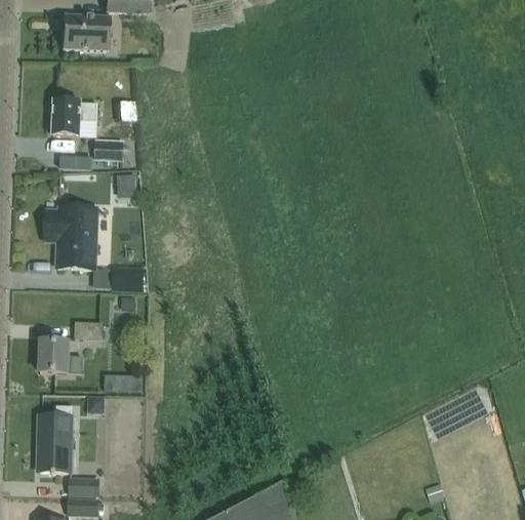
[(106,0),(106,10),(149,11),(149,0),(106,0)]
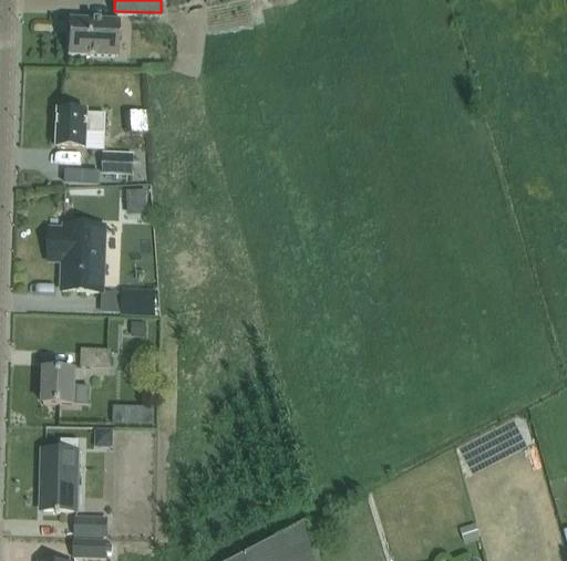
[(117,53),(119,18),(69,16),(66,51),(117,53)]
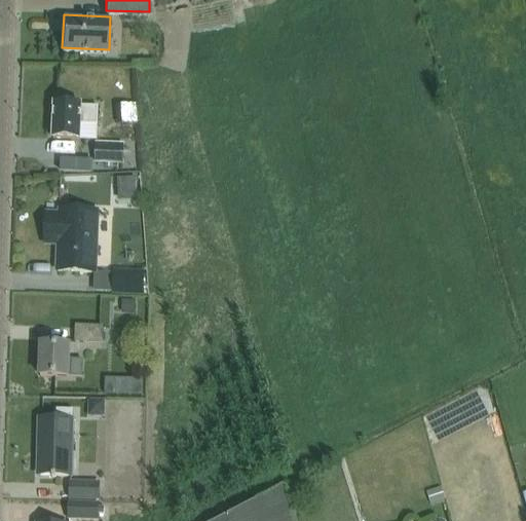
[(52,135),(80,136),(80,120),(98,121),(98,103),(81,103),(81,101),(54,100),(52,135)]
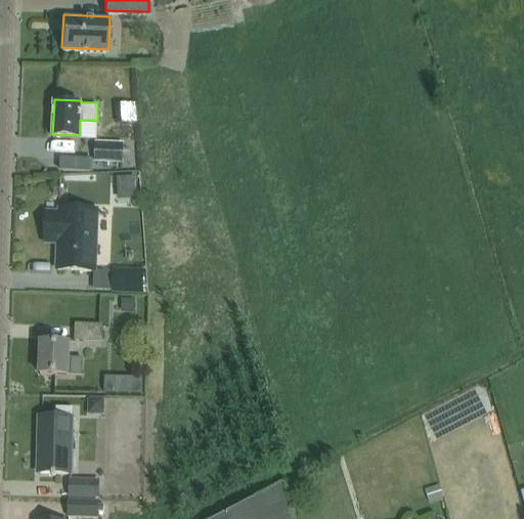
[(121,159),(122,140),(96,139),(95,158),(121,159)]
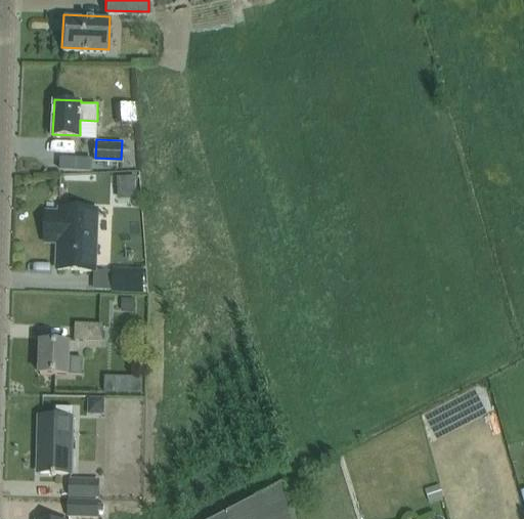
[(57,266),(78,267),(94,268),(96,207),(59,206),(59,210),(46,209),(45,239),(58,240),(57,266)]
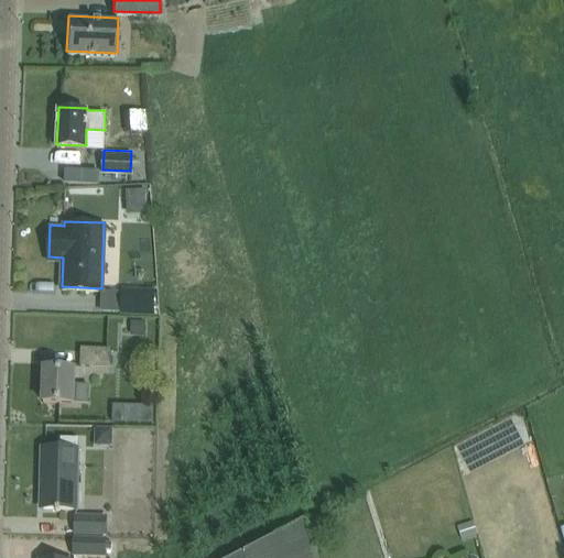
[(153,310),(154,290),(123,288),(122,309),(153,310)]
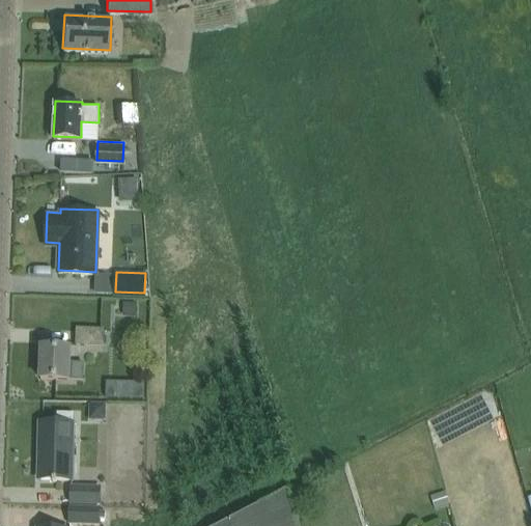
[(122,299),(121,312),(136,312),(136,299),(122,299)]
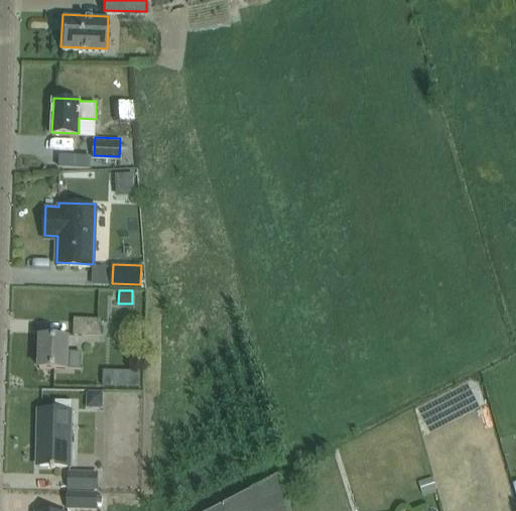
[(74,332),(94,332),(100,333),(101,317),(75,316),(74,332)]
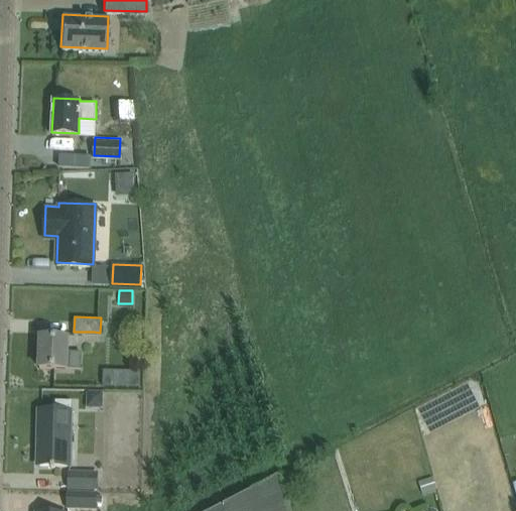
[(39,365),(59,366),(68,366),(68,365),(81,366),(81,350),(68,350),(69,336),(40,335),(39,365)]
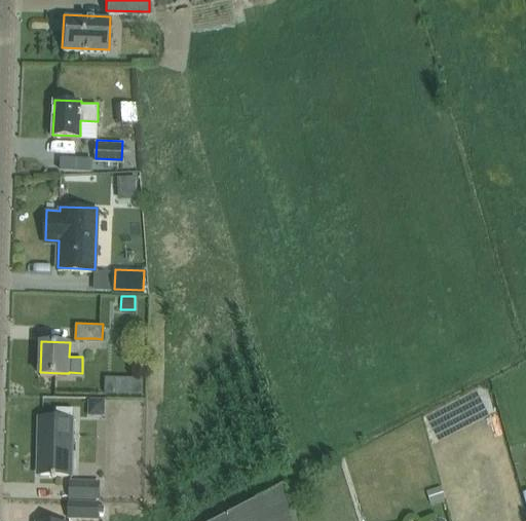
[(106,376),(105,391),(142,392),(142,377),(106,376)]
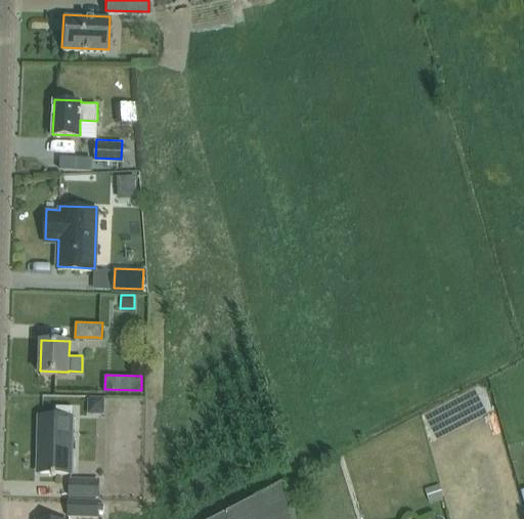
[(52,473),(56,473),(56,470),(72,471),(73,415),(39,414),(38,441),(42,441),(42,452),(40,452),(39,470),(52,470),(52,473)]
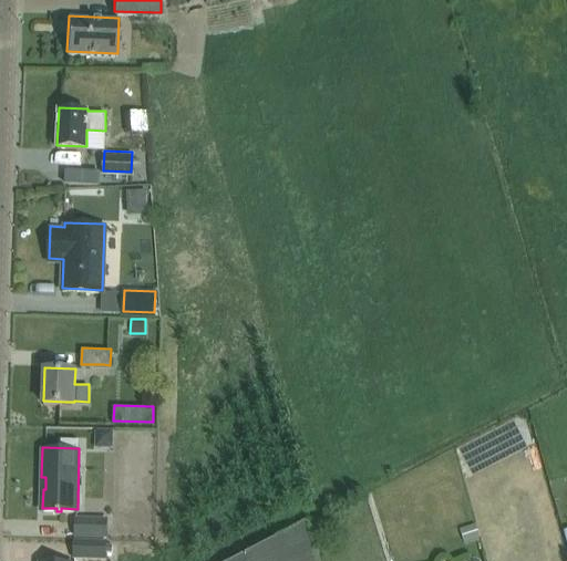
[(75,515),(74,528),(74,534),(107,537),(107,529),(109,516),(75,515)]
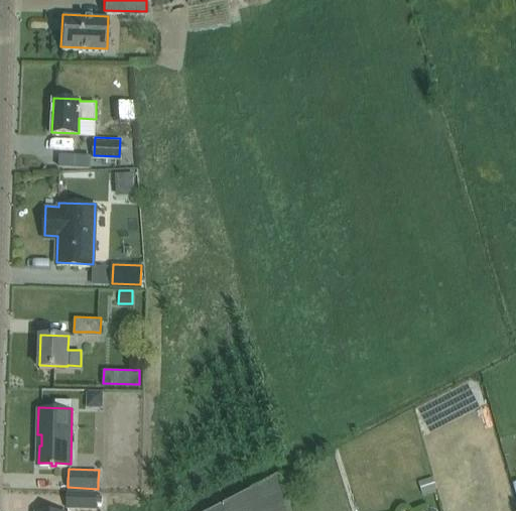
[(432,474),(418,479),(422,490),(436,486),(432,474)]
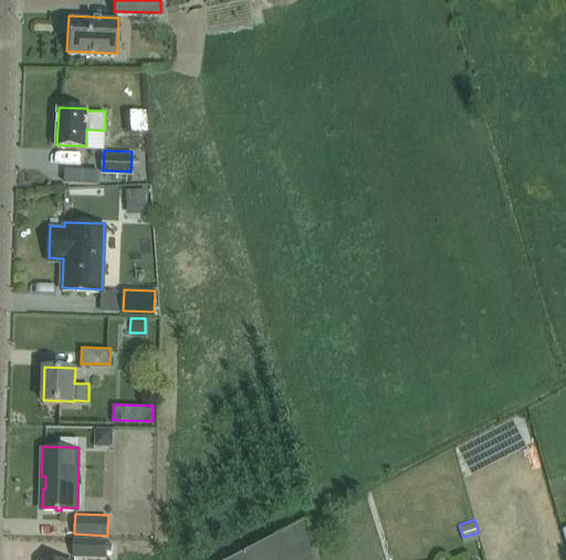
[(317,559),(305,521),(228,559),(317,559)]
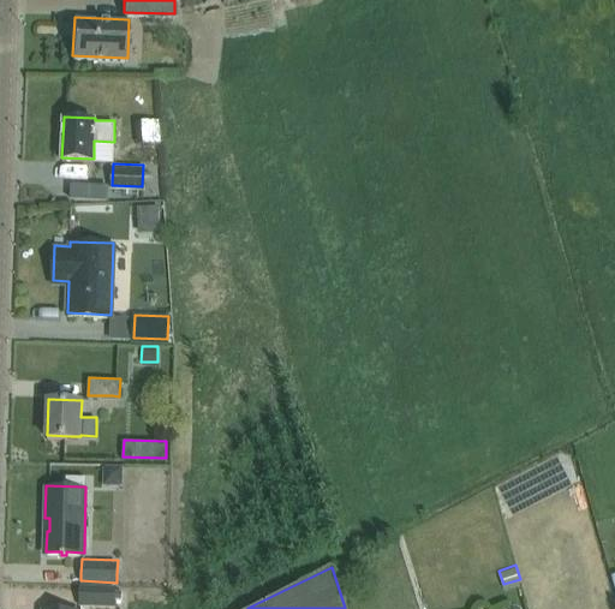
[(115,587),(117,585),(81,583),(79,602),(114,604),(115,596),(115,587)]
